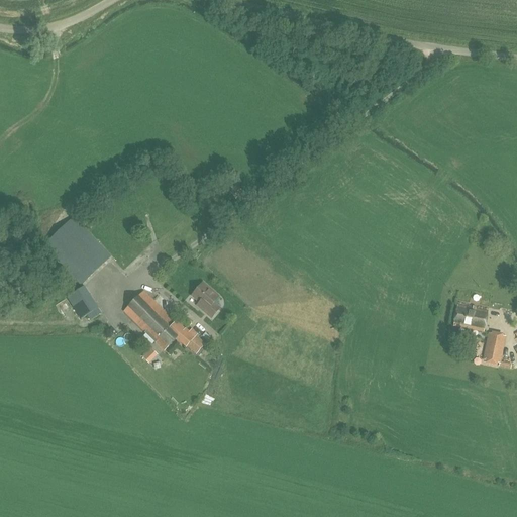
[(82,285),(111,257),(74,217),(44,245),(82,285)]
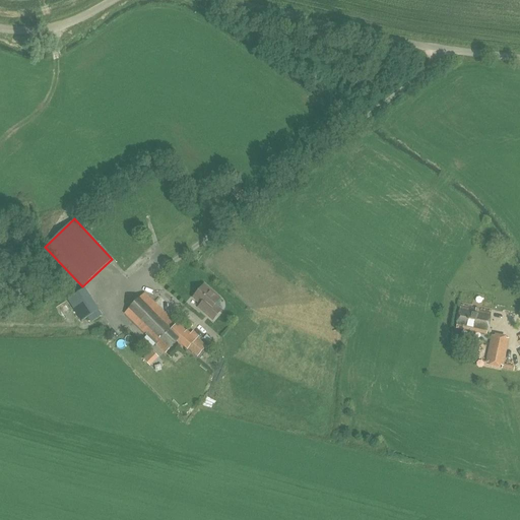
[(220,299),(204,284),(193,297),(201,304),(198,307),(213,320),(221,310),(215,305),(220,299)]
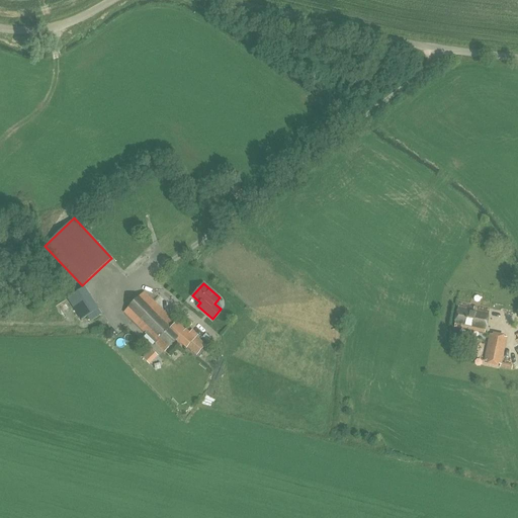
[(91,321),(102,314),(98,309),(99,309),(85,287),(68,297),(82,320),(88,316),(91,321)]
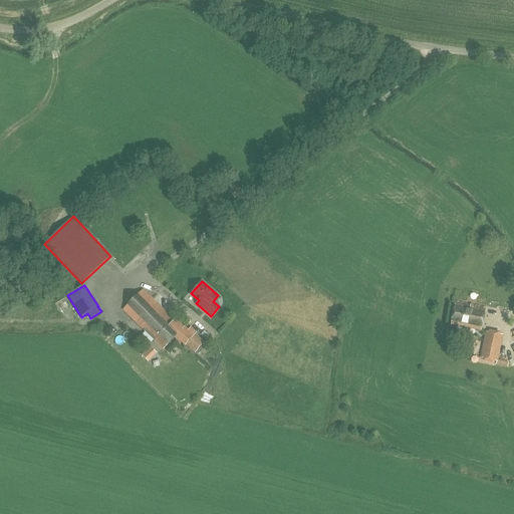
[(123,309),(150,335),(170,315),(144,289),(123,309)]
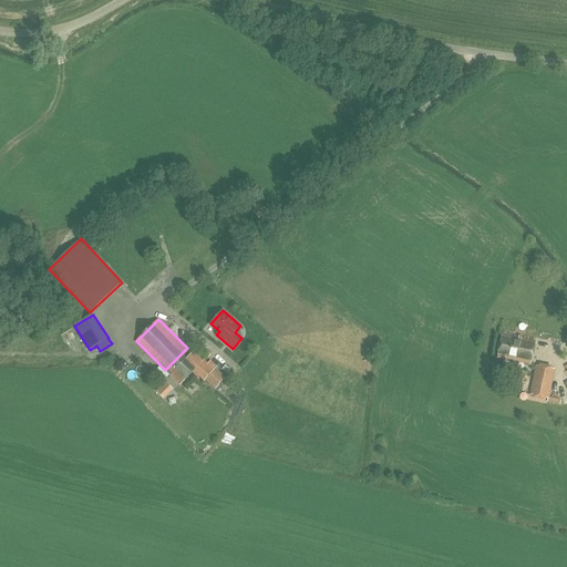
[(531,364),(535,341),(503,334),(497,358),(531,364)]
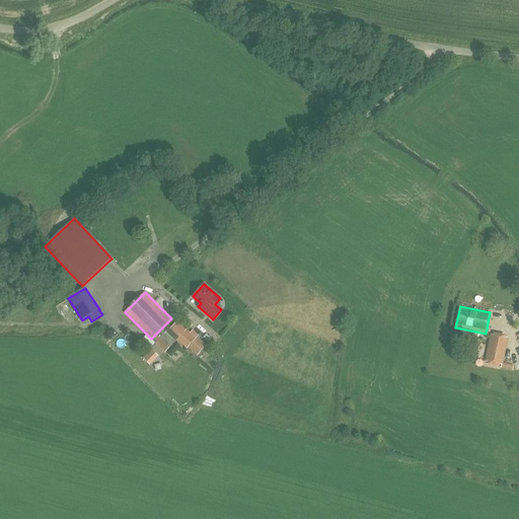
[(171,318),(151,339),(165,353),(177,340),(197,357),(206,347),(187,329),(186,329),(176,322),(175,323),(171,318)]
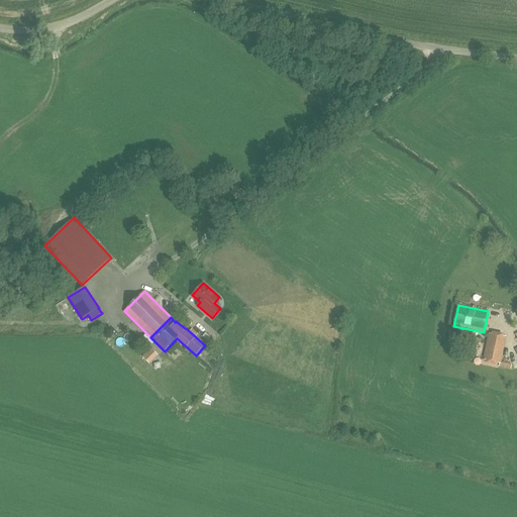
[(500,364),(505,336),(490,333),(484,359),(500,364)]
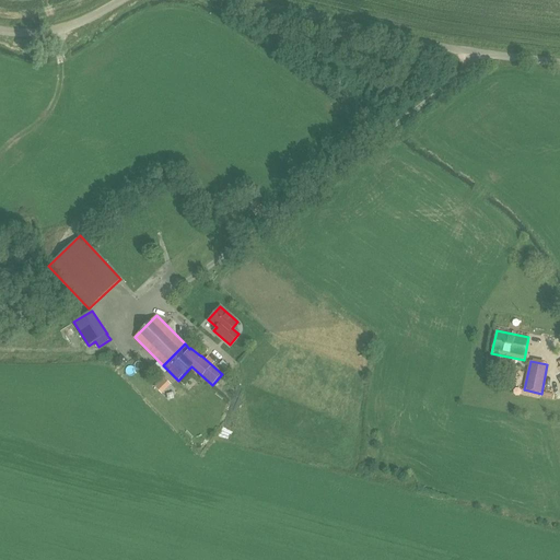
[(161,394),(171,384),(164,377),(154,387),(161,394)]
